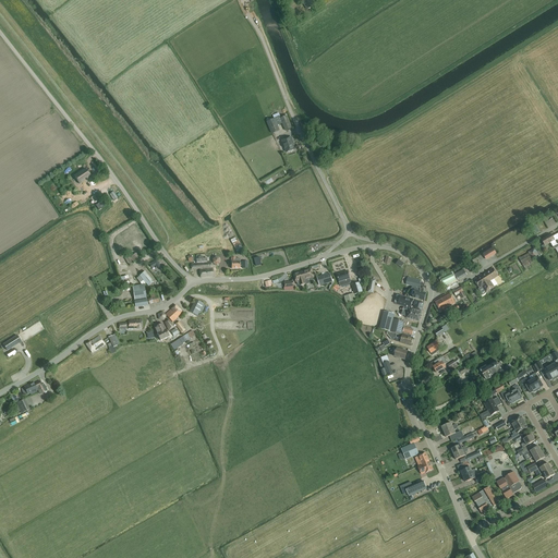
[(301,0),(307,10),(315,5),(311,0),(301,0)]
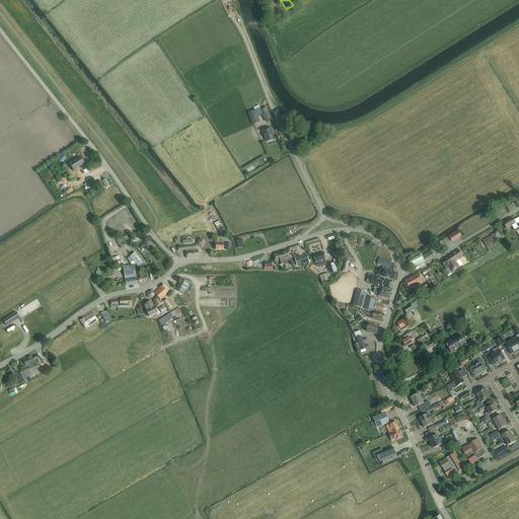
[(257,118),(263,116),(265,122),(272,120),(267,108),(262,110),(261,107),(254,110),(257,117),(257,118)]
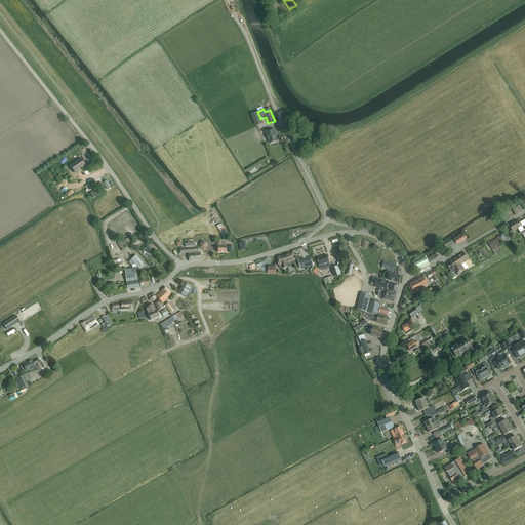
[(257,112),(251,115),(253,120),(260,118),(257,112)]
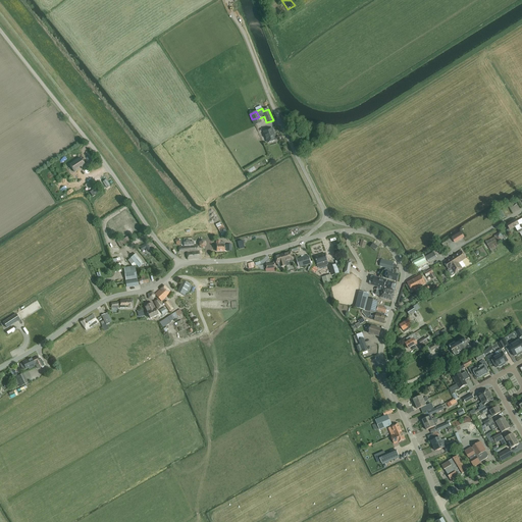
[(276,141),(274,135),(272,128),(264,132),(267,143),(276,141)]
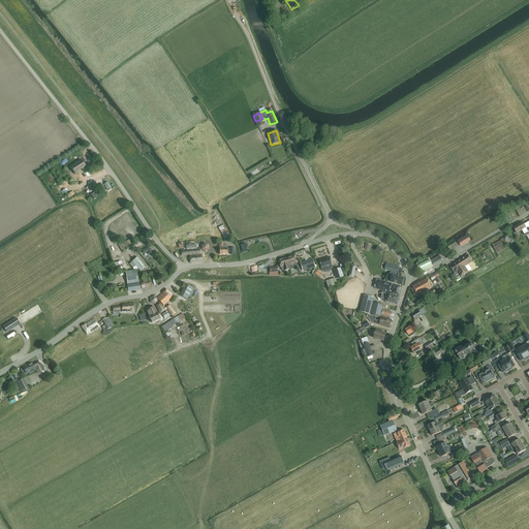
[(86,167),(81,160),(70,167),(75,175),(79,172),(78,170),(82,168),(82,169),(86,167)]
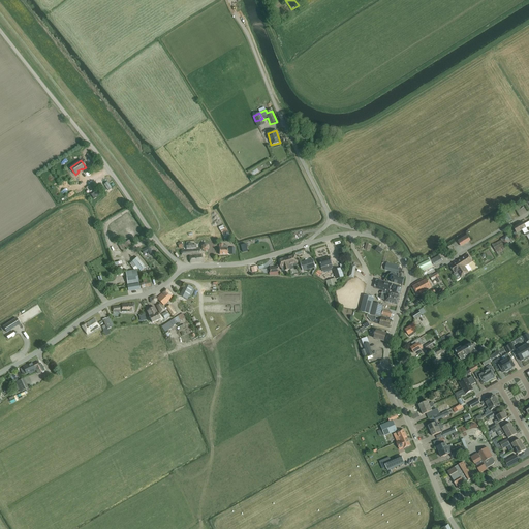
[(102,184),(107,190),(112,187),(106,180),(102,184)]
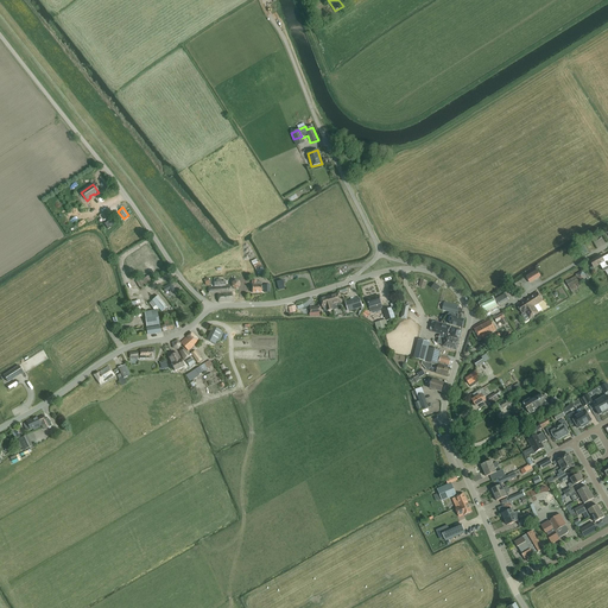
[(105,225),(107,229),(115,225),(108,211),(105,214),(109,222),(105,225)]
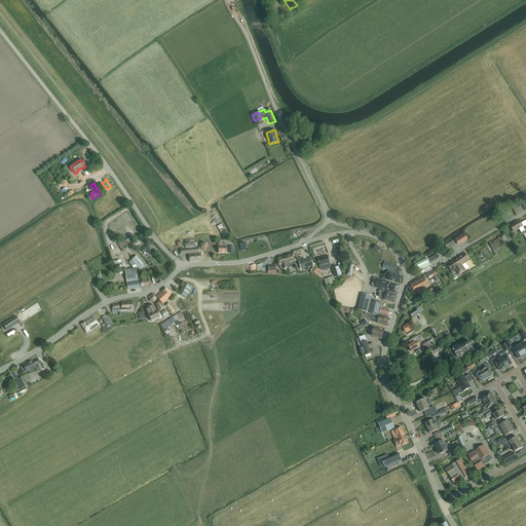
[(90,201),(98,211),(102,208),(101,207),(109,201),(107,197),(108,196),(105,193),(102,195),(102,194),(99,196),(99,197),(96,199),(96,198),(90,201)]
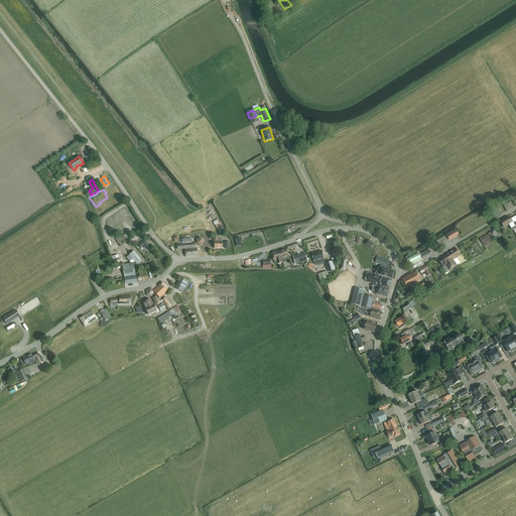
[(512,223),(511,220),(509,217),(501,222),(503,226),(501,228),(503,231),(505,230),(504,228),(509,225),(512,223)]
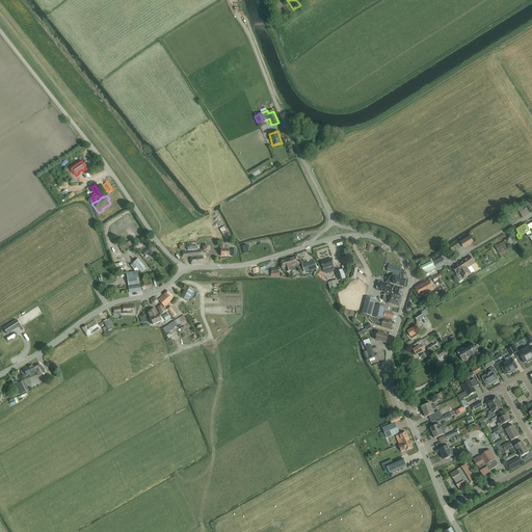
[(219,229),(227,241),(232,238),(227,229),(225,230),(224,227),(219,229)]
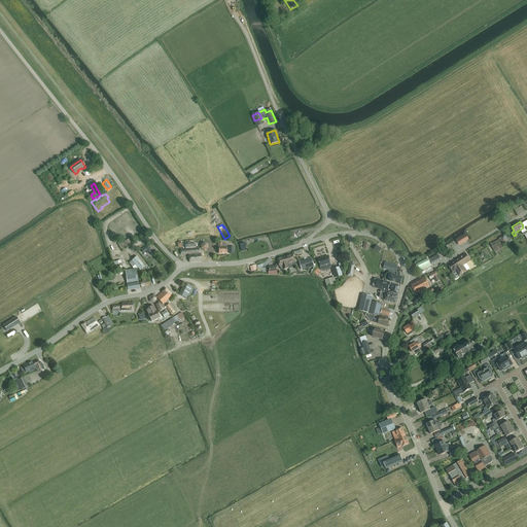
[(508,241),(505,234),(498,238),(502,244),(508,241)]
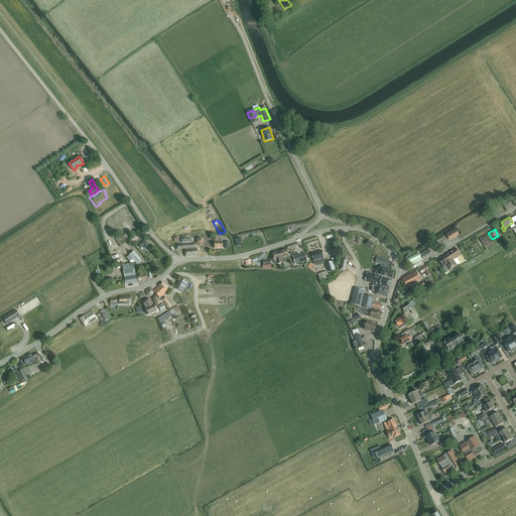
[(480,239),(485,248),(492,244),(493,242),(489,234),(480,239)]
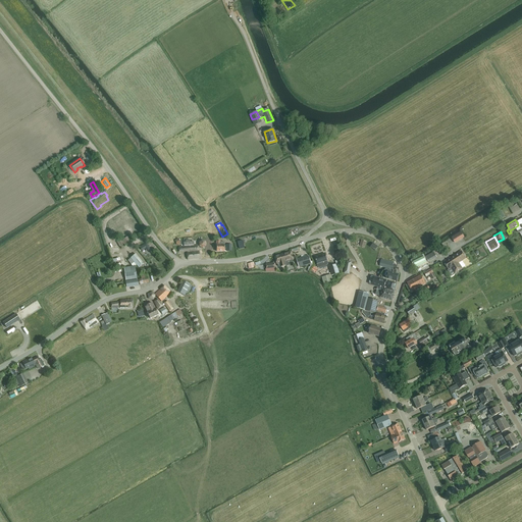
[(216,252),(224,252),(224,243),(220,243),(220,242),(216,242),(216,245),(216,252)]
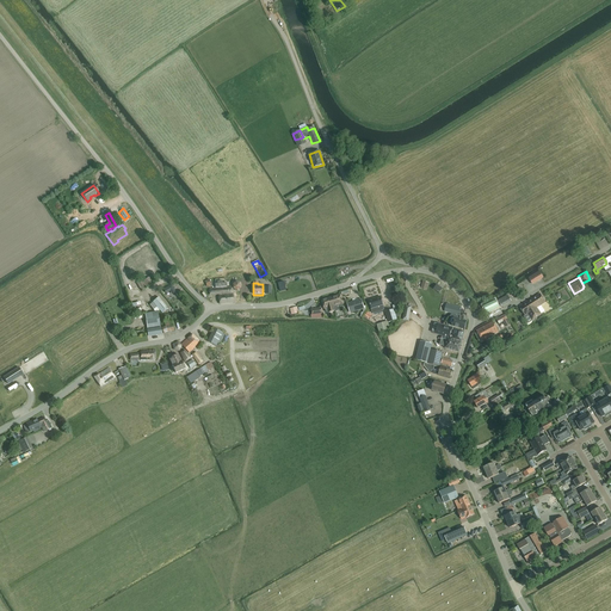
[(176,292),(172,285),(164,289),(166,294),(170,291),(172,295),(176,292)]
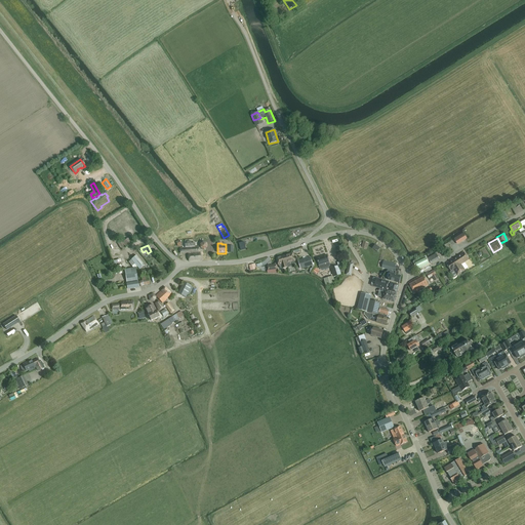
[(199,253),(198,247),(179,249),(179,254),(188,253),(189,260),(200,259),(200,253),(199,253)]
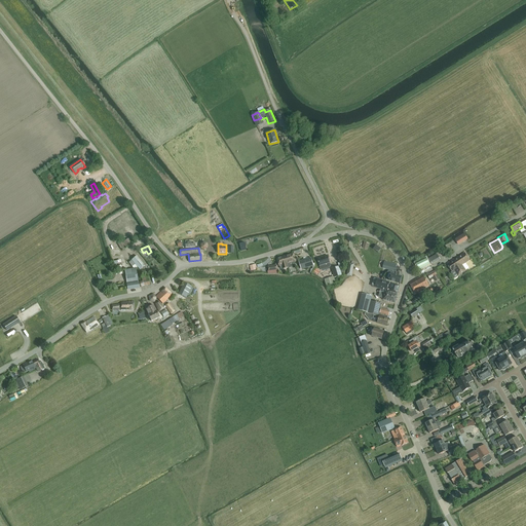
[(453,259),(462,273),(466,271),(462,264),(468,260),(464,253),(454,260),(453,259)]
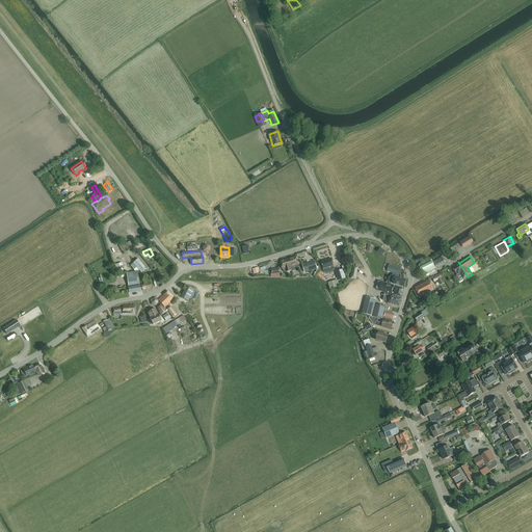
[(295,257),(288,259),(291,268),(297,266),(295,257)]
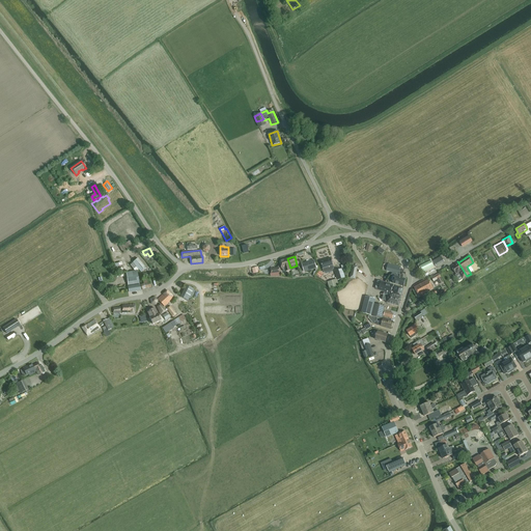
[(432,261),(435,266),(443,261),(440,256),(432,261)]
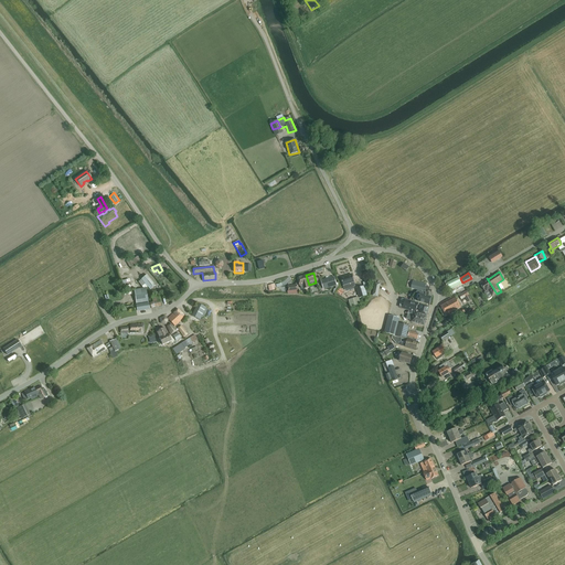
[(156,285),(147,275),(138,283),(145,289),(147,287),(150,290),(156,285)]
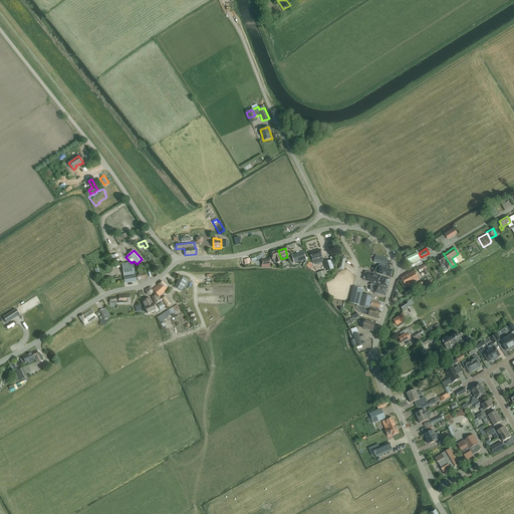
[(278,250),(271,252),(271,253),(270,253),(270,254),(271,259),(272,259),(273,259),(273,261),(276,260),(277,260),(277,263),(282,261),(281,259),(278,250)]
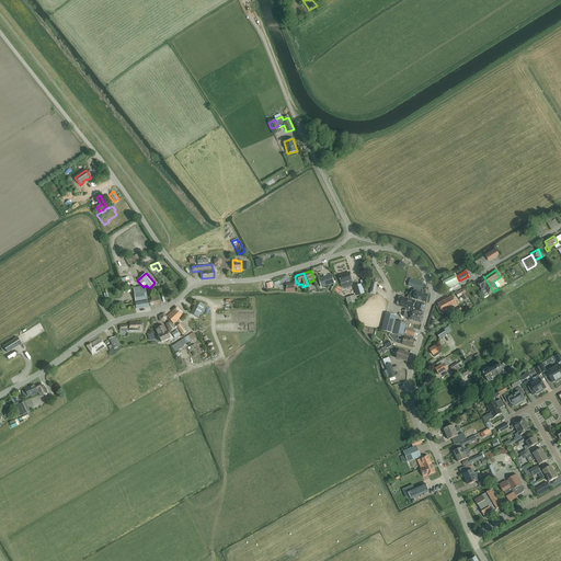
[(352,281),(348,273),(339,276),(343,288),(353,285),(352,281)]
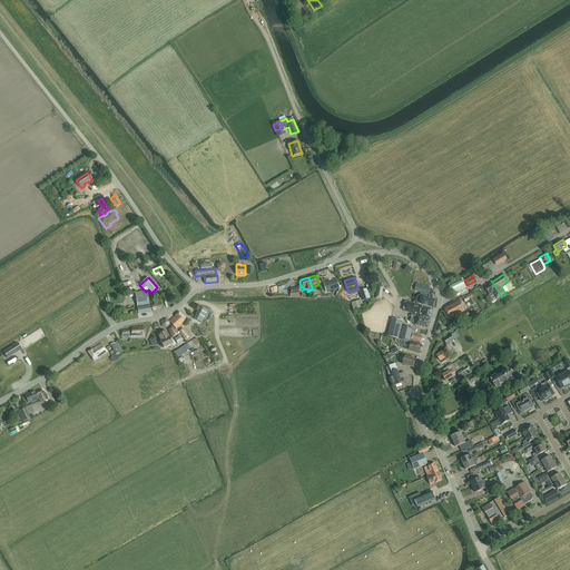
[(340,287),(337,278),(324,283),(326,292),(340,287)]
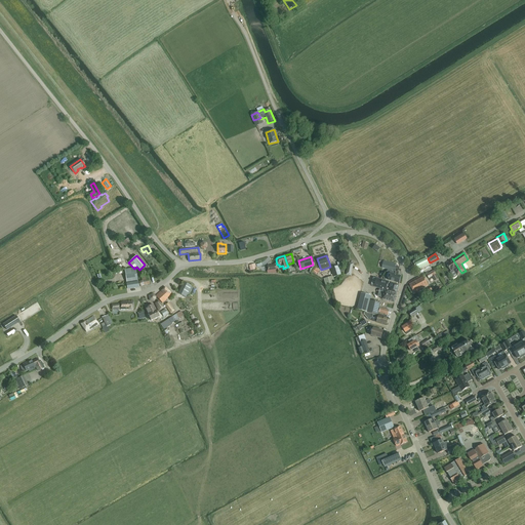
[(423,256),(414,263),(417,268),(427,263),(423,256)]
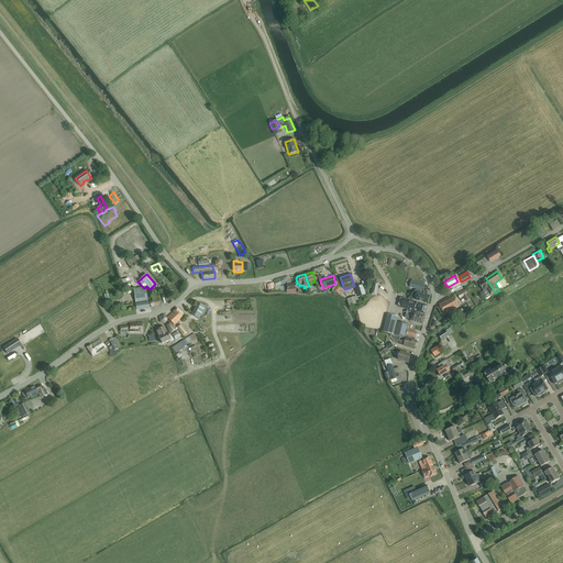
[(495,293),(485,277),(477,282),(484,291),(486,290),(490,296),(495,293)]
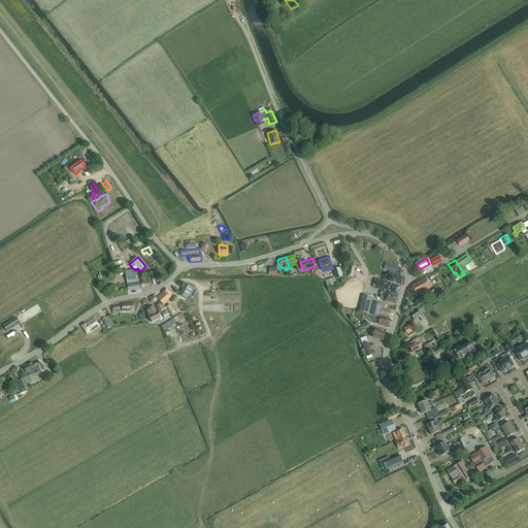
[(340,267),(333,270),(335,278),(345,275),(344,268),(345,267),(344,263),(339,264),(340,267)]
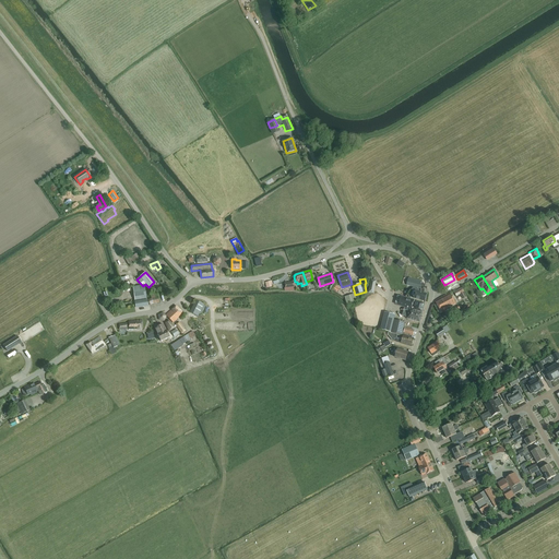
[(425,285),(420,284),(421,282),(408,278),(406,285),(419,288),(420,287),(421,287),(420,293),(426,294),(427,288),(425,287),(425,285)]
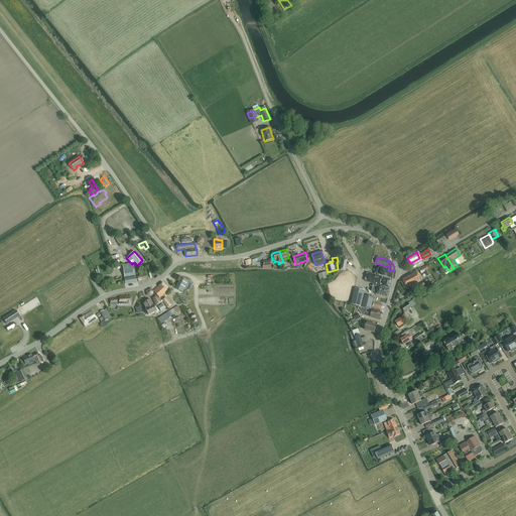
[(132,264),(122,266),(124,272),(125,277),(130,276),(135,276),(135,271),(133,264),(132,264)]
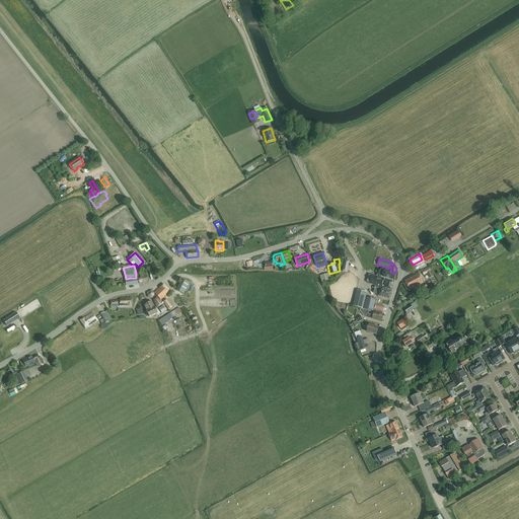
[(384,277),(394,280),(396,274),(385,271),(384,277)]
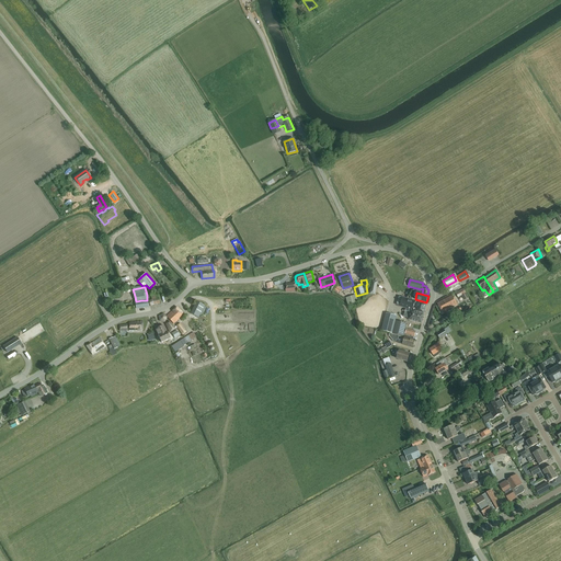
[(149,300),(150,307),(160,304),(158,295),(151,297),(151,300),(149,300)]
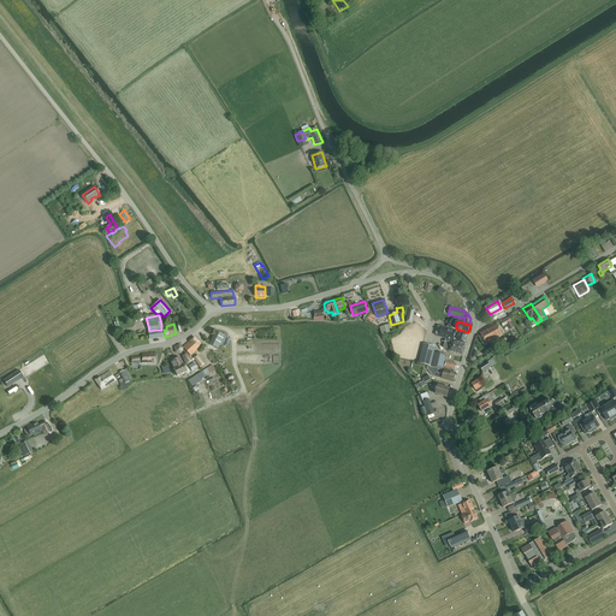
[(381,327),(384,335),(394,332),(391,324),(381,327)]
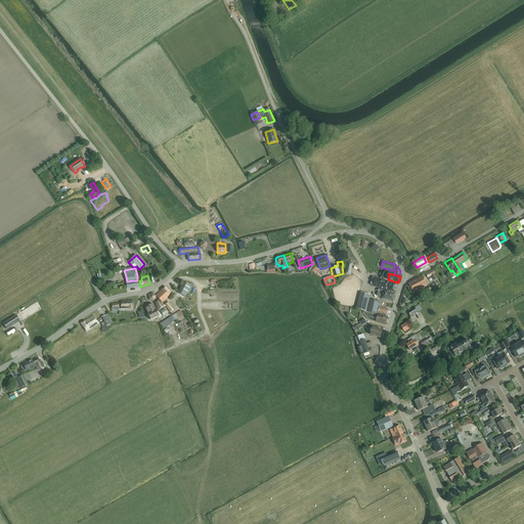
[(423,276),(408,284),(413,293),(427,285),(423,276)]
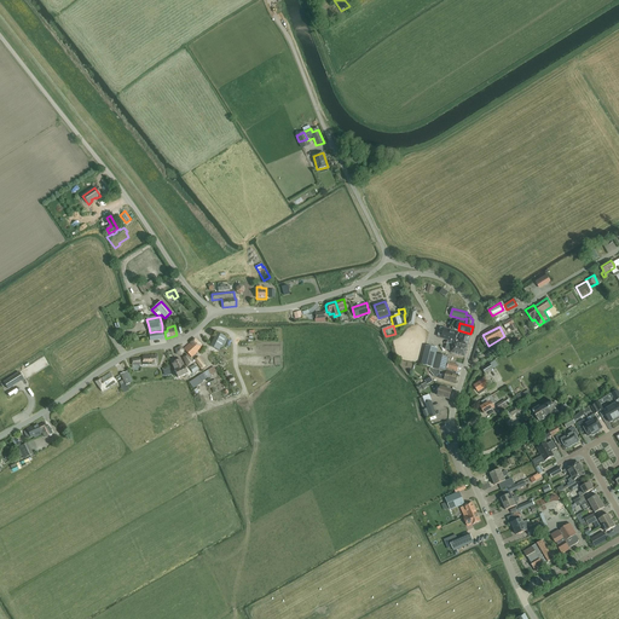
[(445,329),(441,339),(455,342),(457,333),(445,329)]
